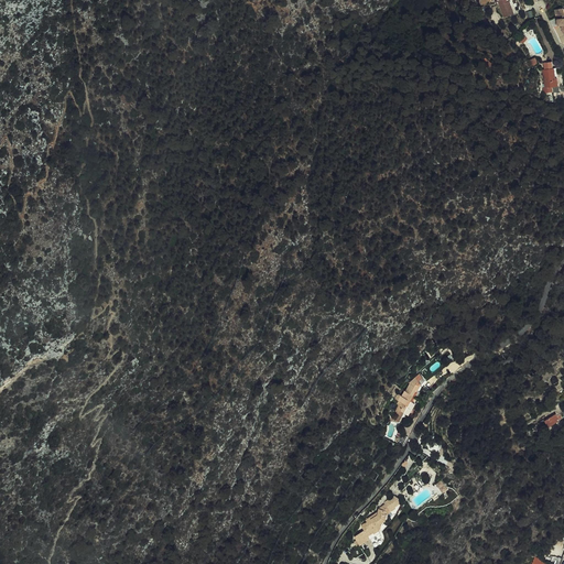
[(503,3),(500,0),(497,0),(495,2),(502,18),(512,13),(506,2),(503,3)]
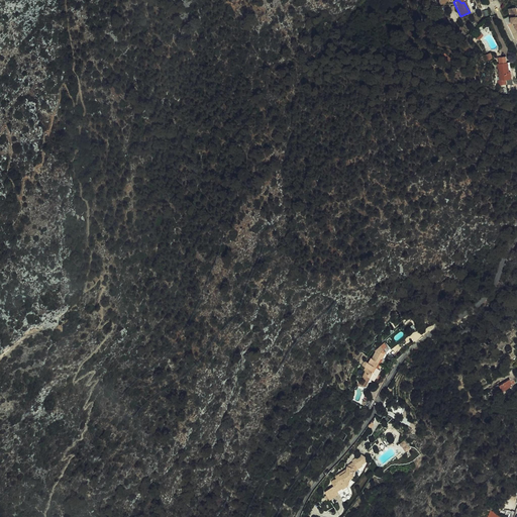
[(516,15),(516,8),(514,9),(514,7),(506,8),(507,17),(508,17),(508,21),(510,21),(511,26),(510,26),(515,36),(516,35),(516,15)]
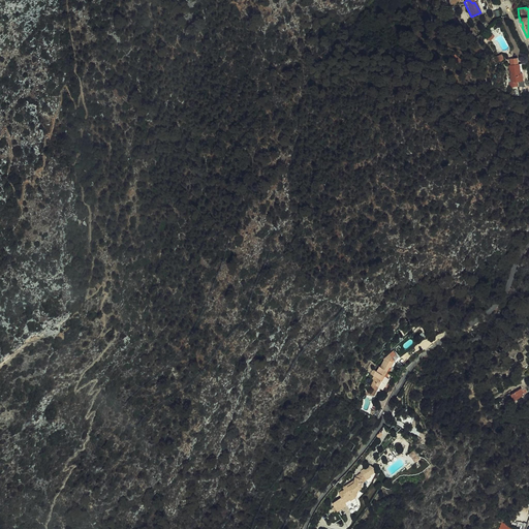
[(489,38),(494,33),(492,30),(486,35),(489,38)]
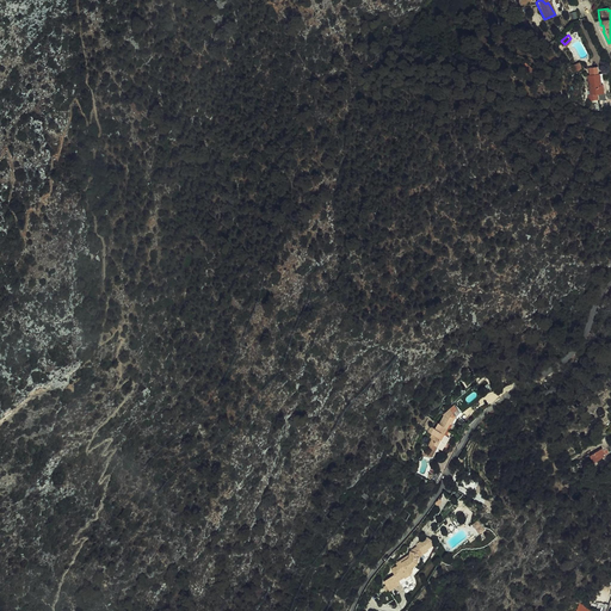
[(593,75),(585,75),(582,76),(585,94),(582,94),(584,100),(592,99),(591,94),(593,94),(600,93),(599,86),(597,87),(594,74),(593,75)]
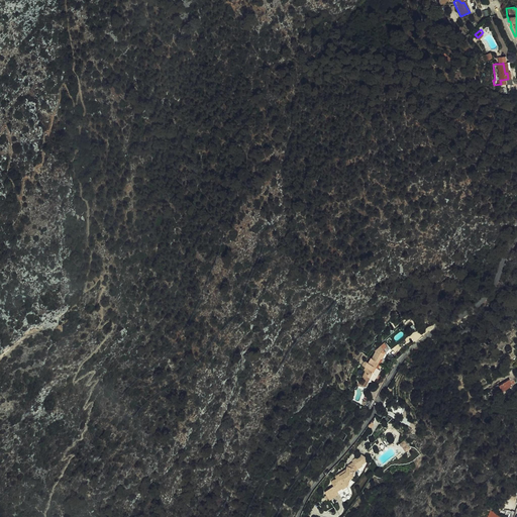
[(380,359),(382,360),(388,351),(387,350),(392,345),(387,340),(385,339),(375,348),(376,348),(372,354),(380,359)]
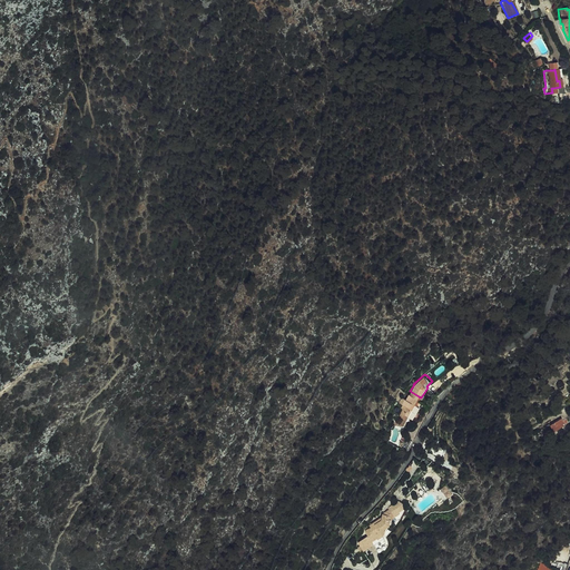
[(394,412),(401,415),(403,411),(406,413),(409,409),(408,408),(410,405),(411,405),(414,401),(415,402),(419,396),(410,391),(409,390),(405,394),(400,392),(396,396),(401,400),(399,403),(400,403),(394,412)]
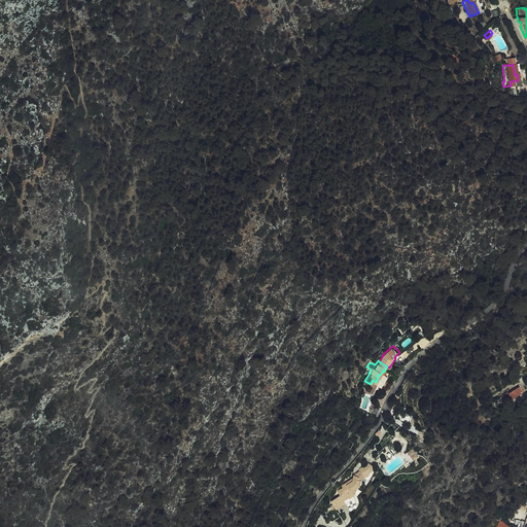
[(375,390),(389,367),(387,366),(384,372),(383,371),(380,375),(379,375),(377,377),(378,378),(376,382),(373,380),(371,384),(375,387),(373,389),(375,390)]
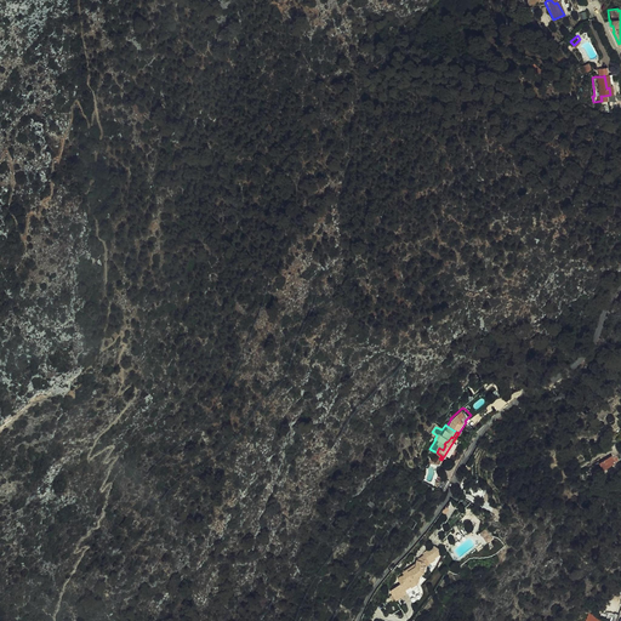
[(474,537),(480,546),(490,537),(484,530),(474,537)]
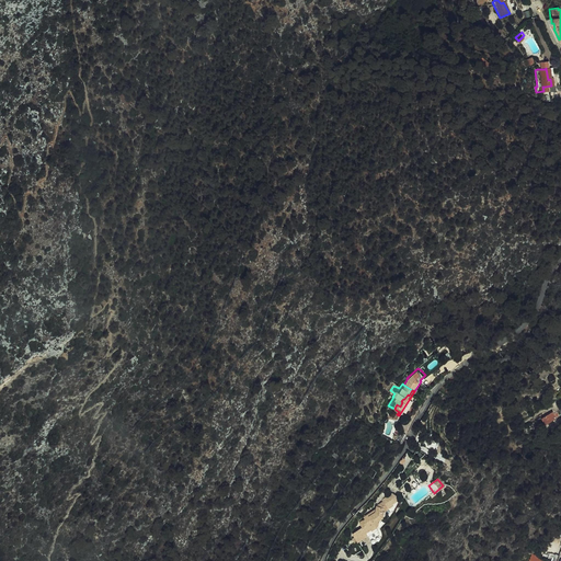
[(358,542),(368,535),(366,531),(371,528),(373,529),(377,526),(378,526),(379,521),(378,519),(384,516),(385,510),(393,504),(392,503),(397,500),(397,495),(392,493),(382,500),(384,502),(378,506),(377,510),(365,518),(366,519),(361,524),(364,528),(354,535),(358,542)]
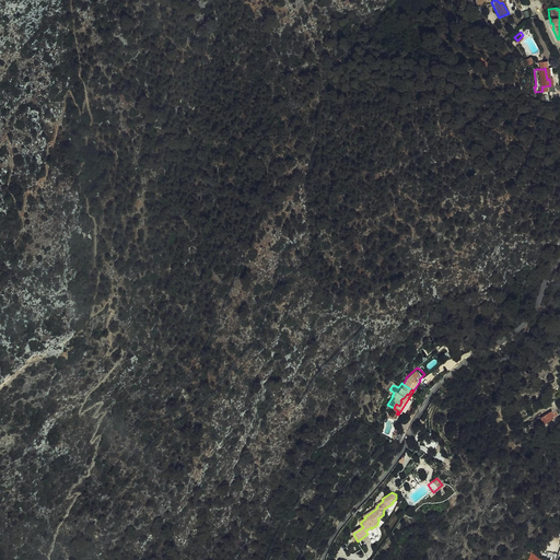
[(365,531),(368,534),(369,535),(378,528),(376,525),(372,528),(371,527),(365,531)]
